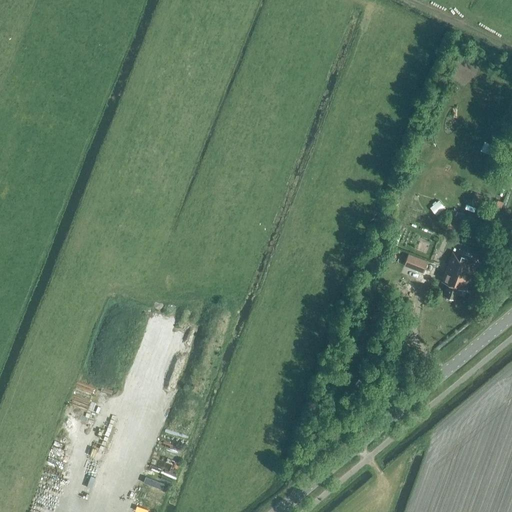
[(488,210),(491,203),(474,196),(471,203),(488,210)]
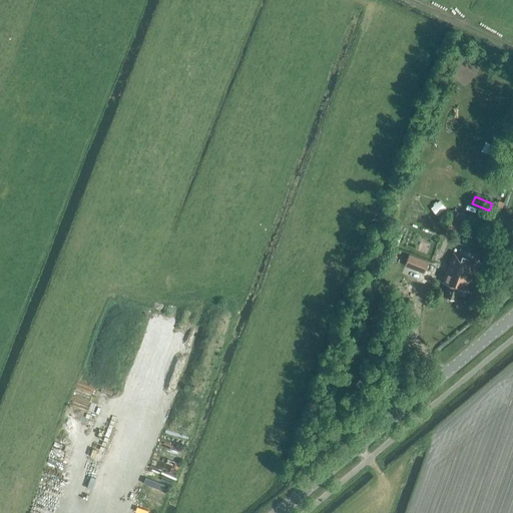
[(446,208),(440,201),(431,208),(437,215),(446,208)]
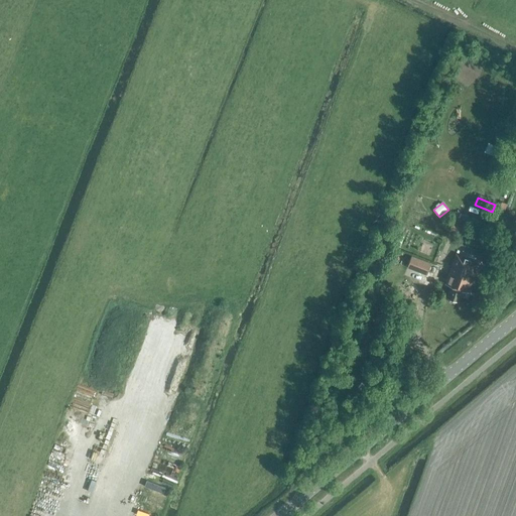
[(469,292),(480,263),(456,254),(444,284),(450,286),(446,297),(459,301),(463,290),(469,292)]
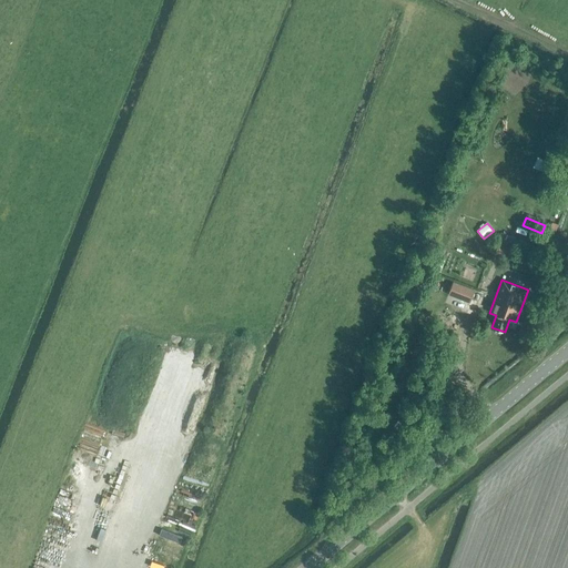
[(469,303),(474,291),(453,282),(447,295),(469,303)]
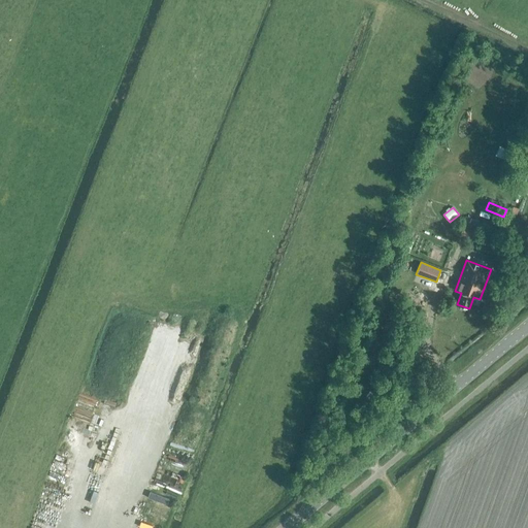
[(382,366),(385,351),(380,350),(376,365),(382,366)]
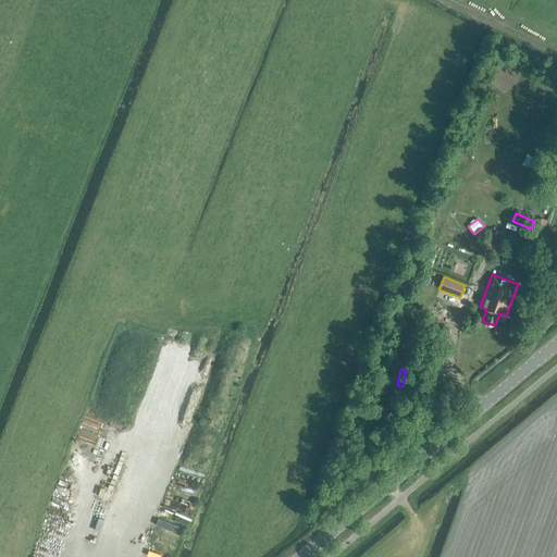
[(90,459),(71,455),(70,462),(88,467),(90,459)]
